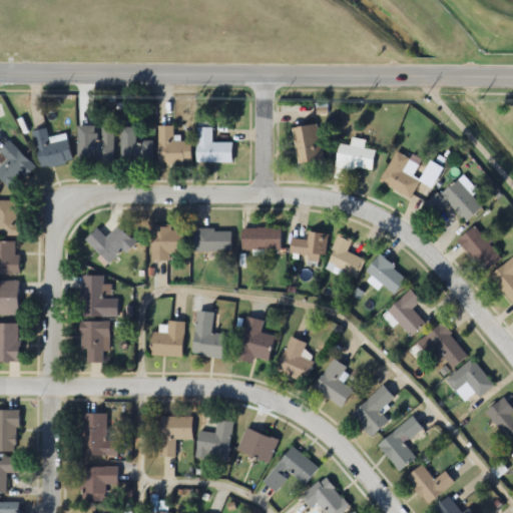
[(292,128),(298,164),(323,160),(317,124),(292,128)]
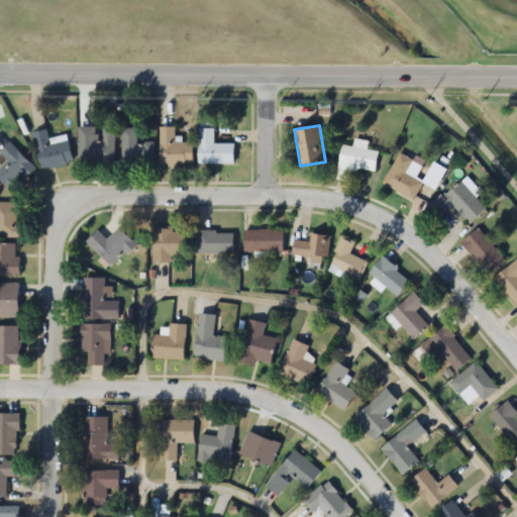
[(114,165),(114,127),(79,128),(79,165),(114,165)]
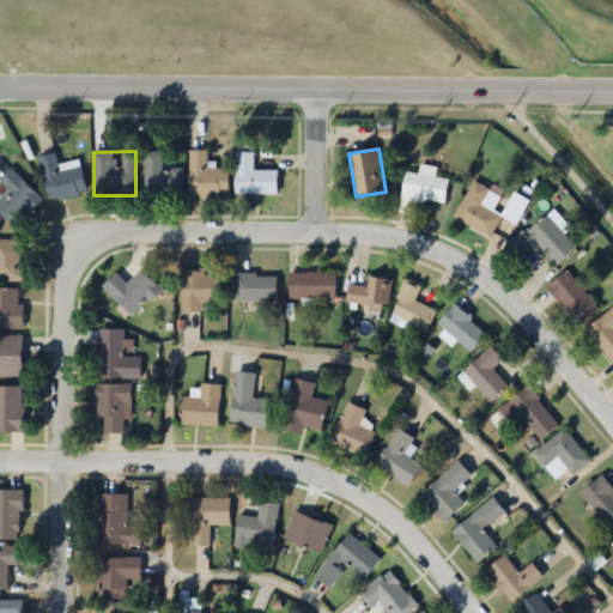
[(188,195),(228,195),(228,169),(207,169),(207,151),(188,151),(188,195)]
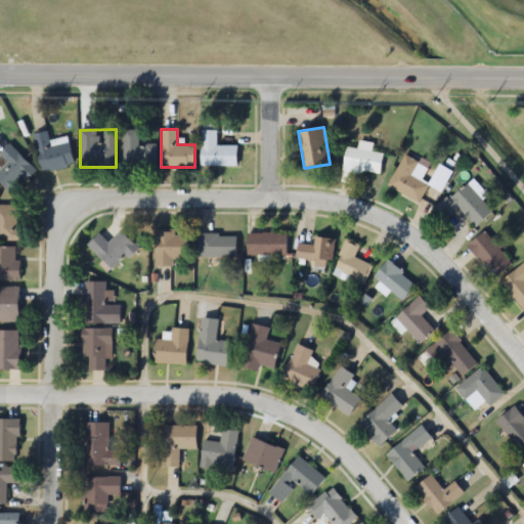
[(156,169),(156,144),(138,144),(138,130),(124,130),(123,168),(156,169)]
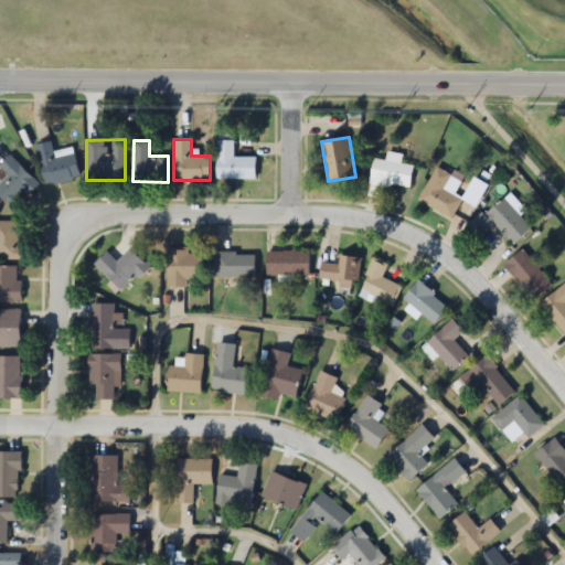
[(255,179),(255,157),(234,157),(234,140),(216,140),(216,179),(255,179)]
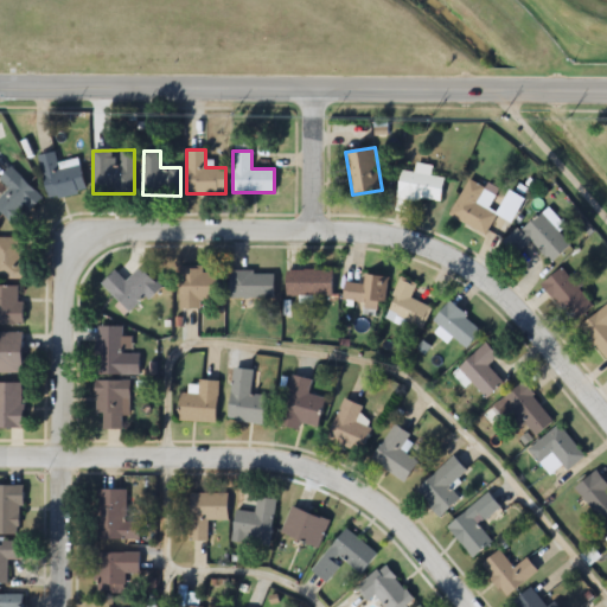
[(39,155),(48,199),(85,192),(78,159),(57,163),(56,152),(39,155)]
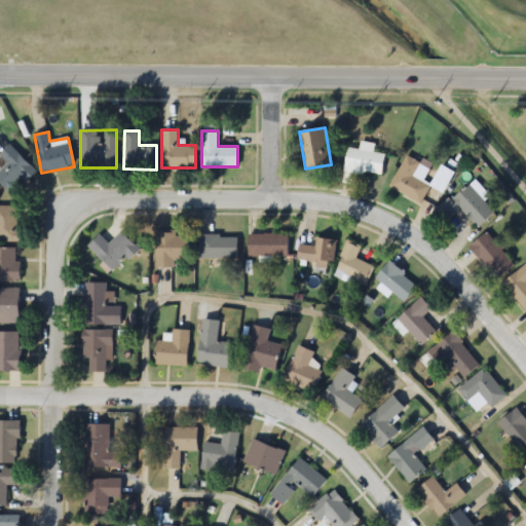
[(0,156),(7,164),(0,171),(0,184),(12,196),(36,172),(9,145),(0,153),(0,156)]
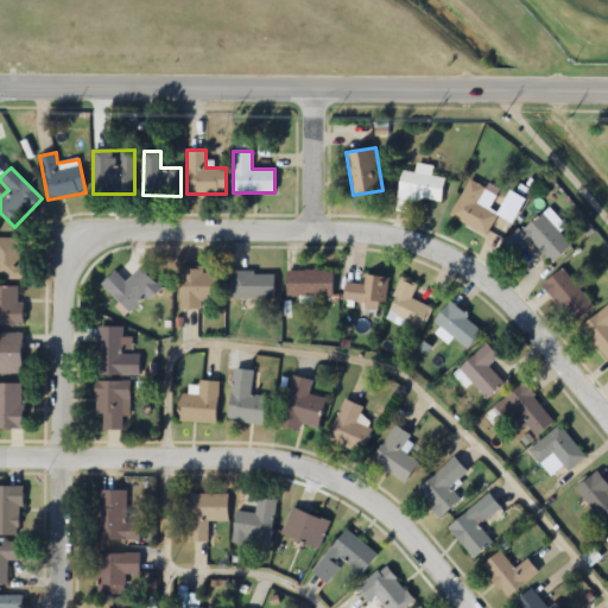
[(439,204),(444,179),(401,170),(397,196),(439,204)]
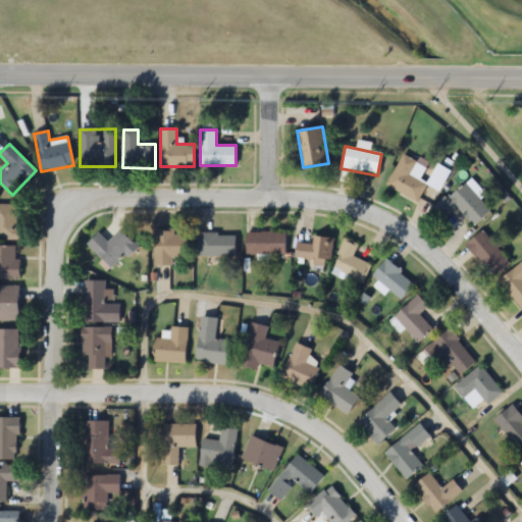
[(427,167),(403,155),(386,187),(418,203),(427,184),(420,180),(427,167)]
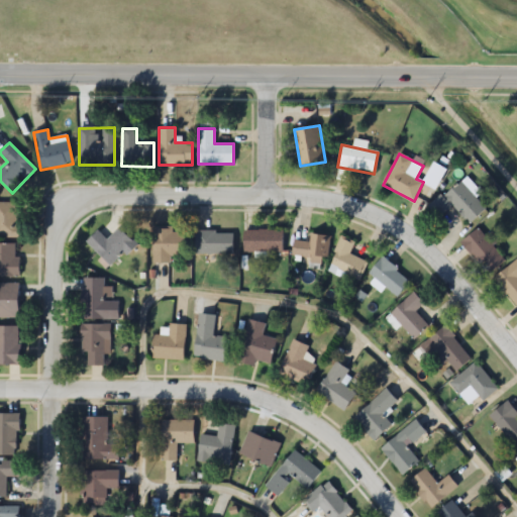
[(452,206),(470,224),(486,210),(458,180),(428,208),(438,219),(452,206)]
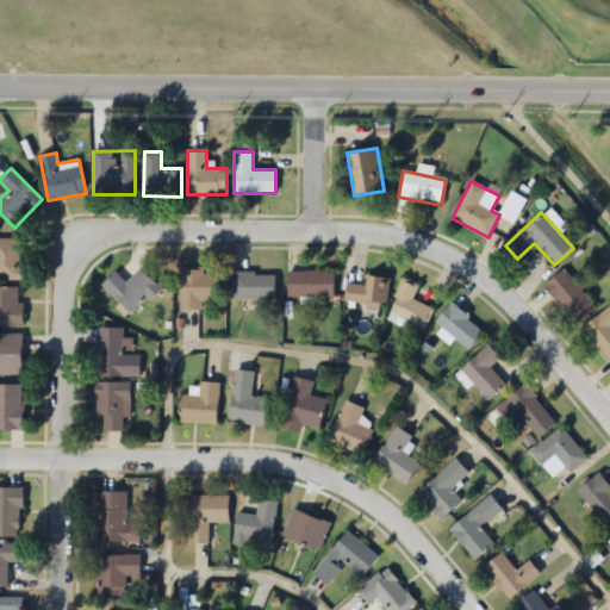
[(0,281),(22,281),(22,238),(0,238),(0,281)]
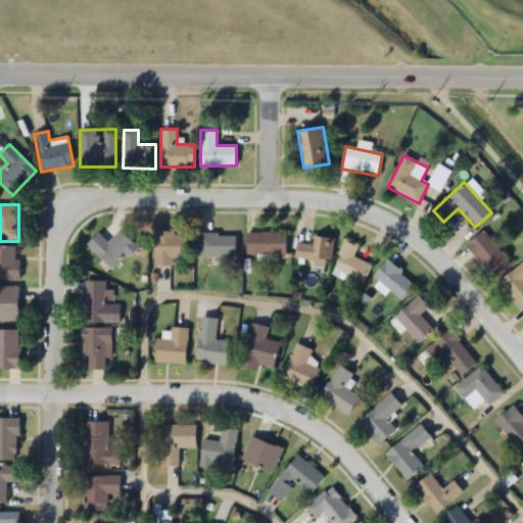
[(188,258),(188,235),(175,235),(175,229),(155,229),(155,267),(173,267),(173,258),(188,258)]
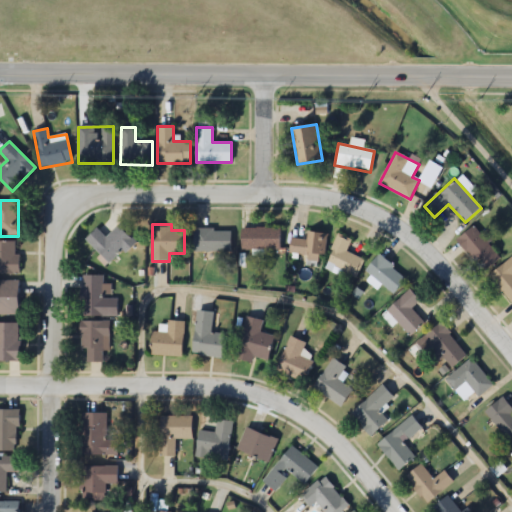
[(134,241),(118,225),(106,238),(97,228),(85,240),(110,265),(134,241)]
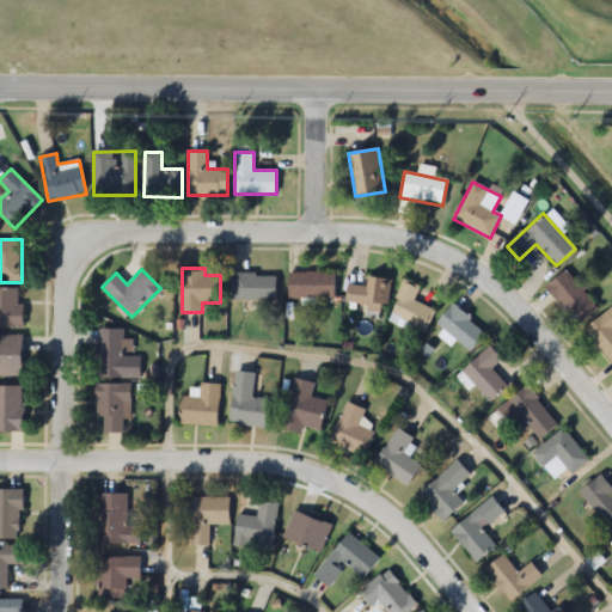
[(545,287),(576,325),(598,310),(583,292),(591,286),(583,275),(575,282),(565,270),(545,287)]
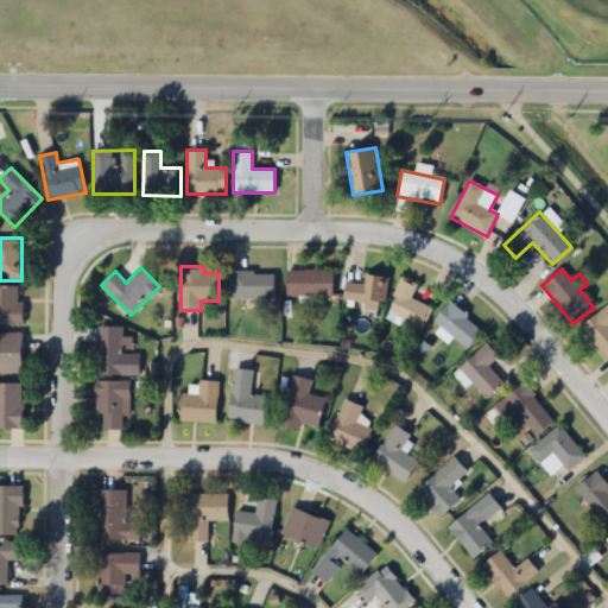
[(333,297),(333,271),(286,271),(286,297),(333,297)]
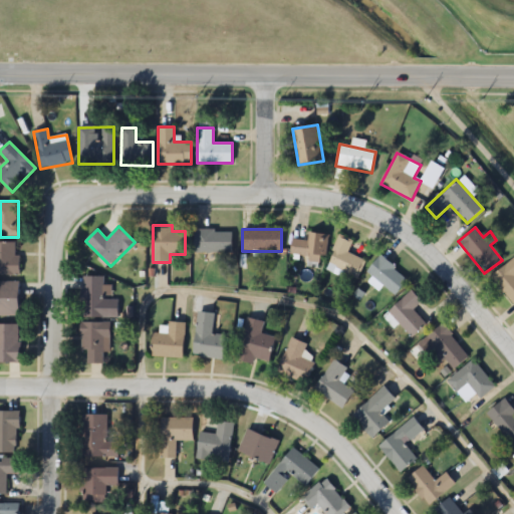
[(232,231),(194,231),(194,253),(232,253),(232,231)]
